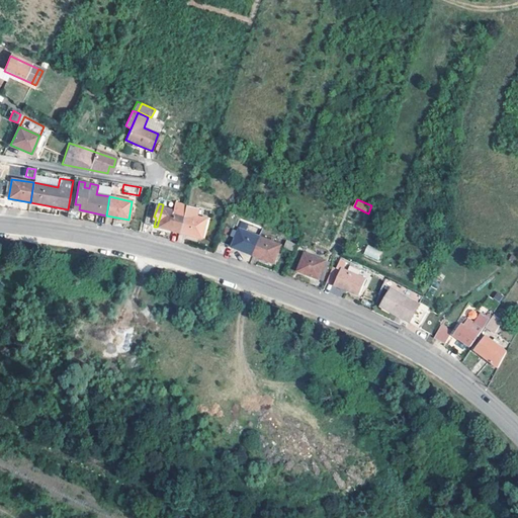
[(157,227),(178,233),(183,213),(162,208),(157,227)]
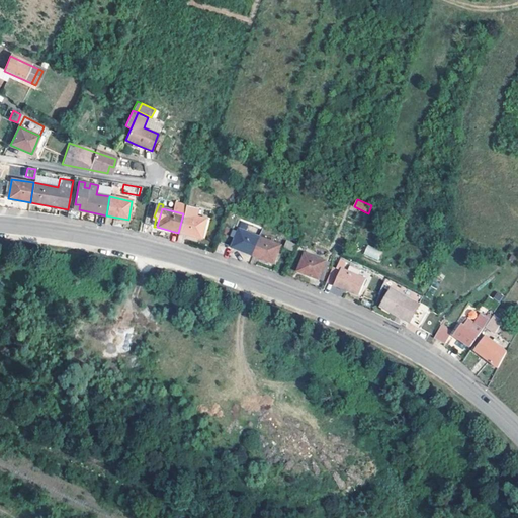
[(66,218),(79,220),(81,212),(67,209),(66,218)]
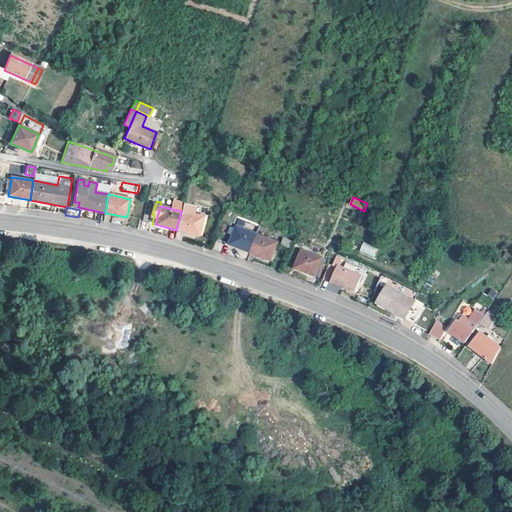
[(203,217),(181,211),(176,230),(198,236),(201,222),(203,217)]
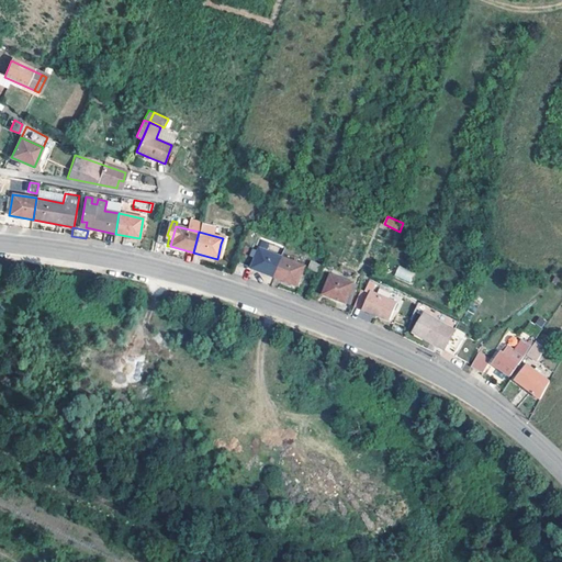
[(281,257),(282,254),(260,246),(258,249),(281,257)]
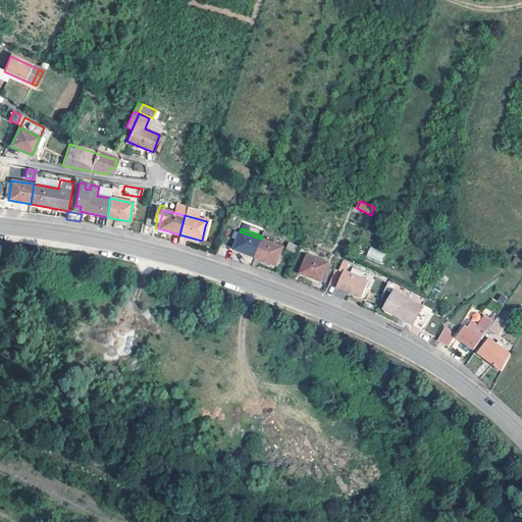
[(233,250),(240,231),(235,229),(228,247),(233,250)]
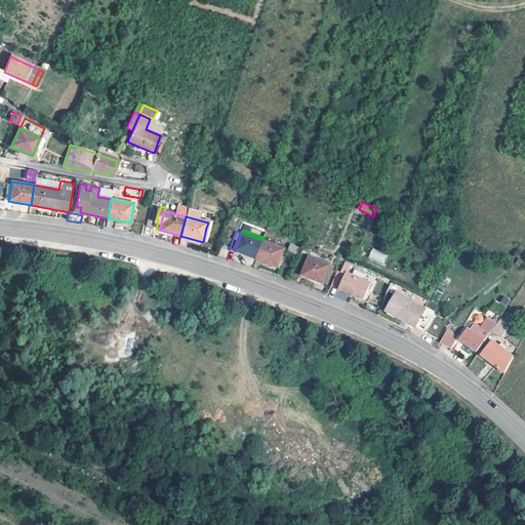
[(255,258),(263,240),(241,233),(235,251),(255,258)]
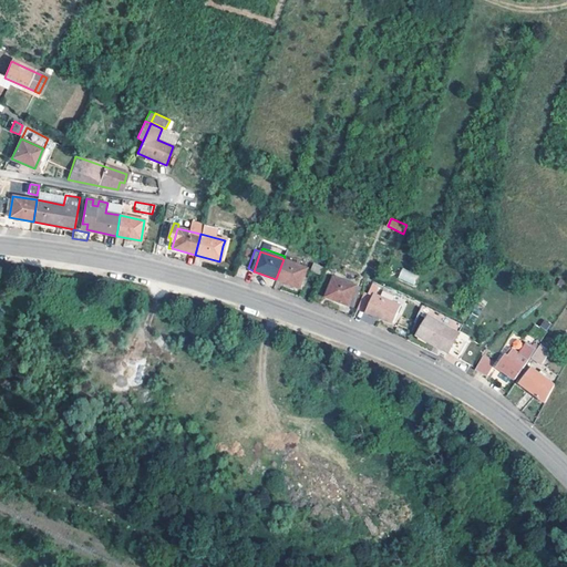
[(308,265),(285,256),(284,259),(307,268),(308,265)]
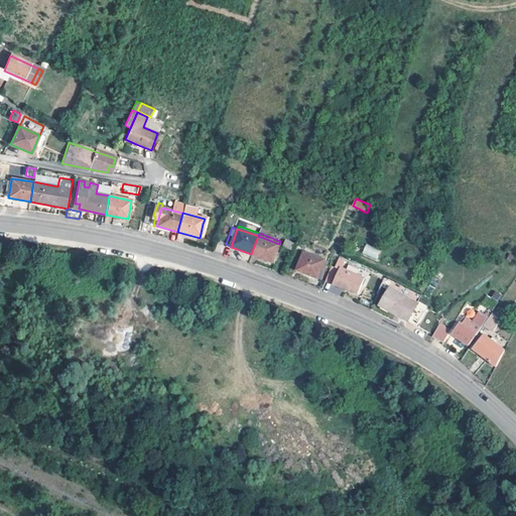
[(258,236),(251,254),(272,262),(279,244),(258,236)]
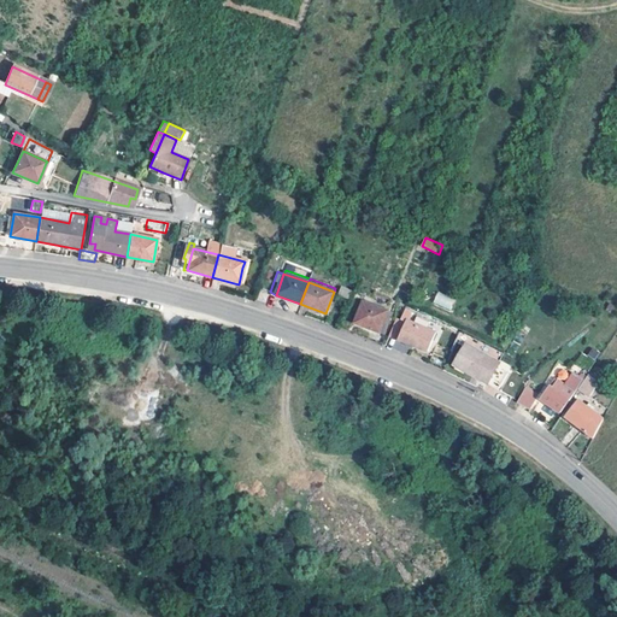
[(438,292),(433,303),(451,311),(456,299),(438,292)]
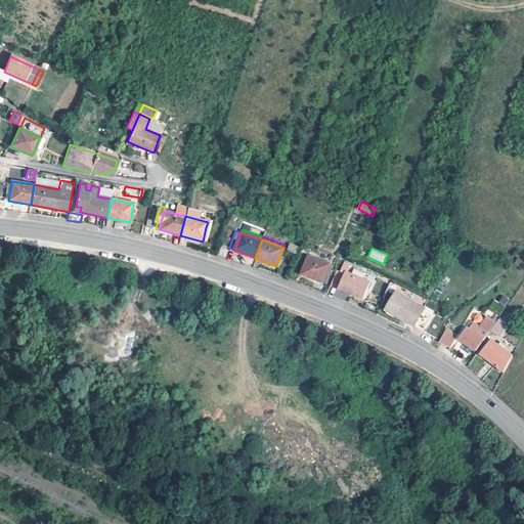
[(329,264),(306,256),(300,274),(322,284),(329,264)]
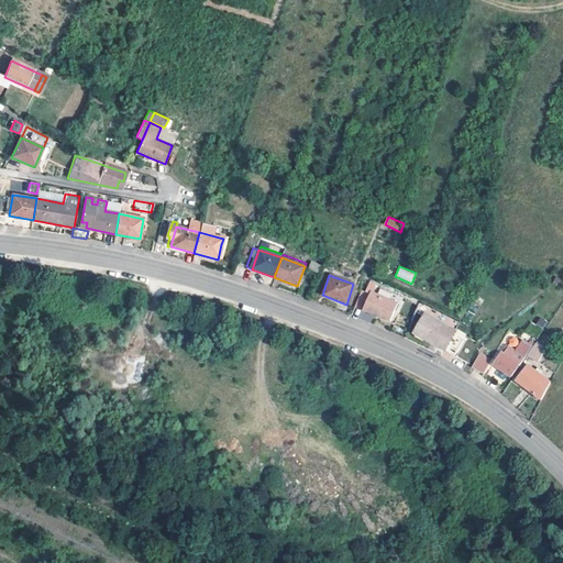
[(359,286),(353,284),(346,305),(351,306),(359,286)]
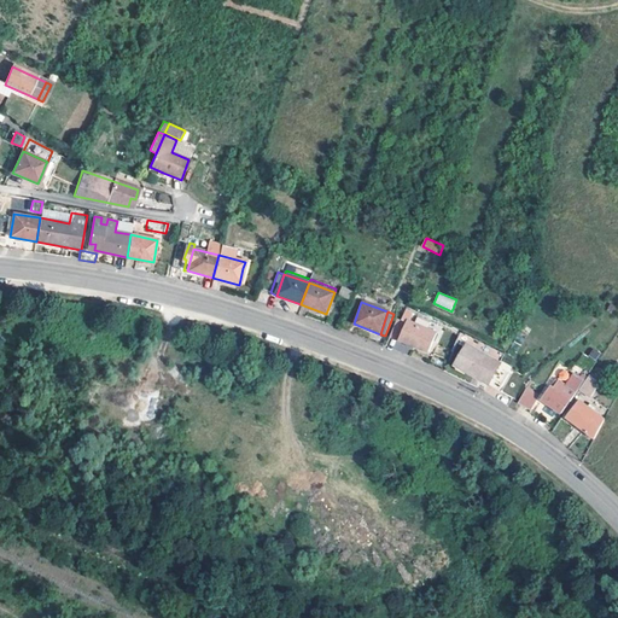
[(436,333),(407,321),(398,339),(429,353),(436,333)]
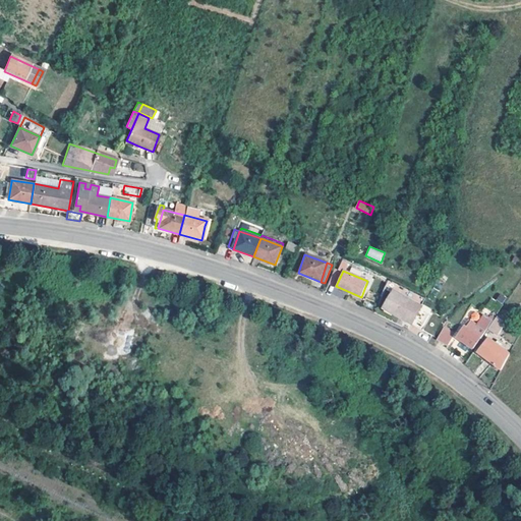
[(421,307),(394,291),(384,307),(420,330),(429,314),(420,309),(421,307)]
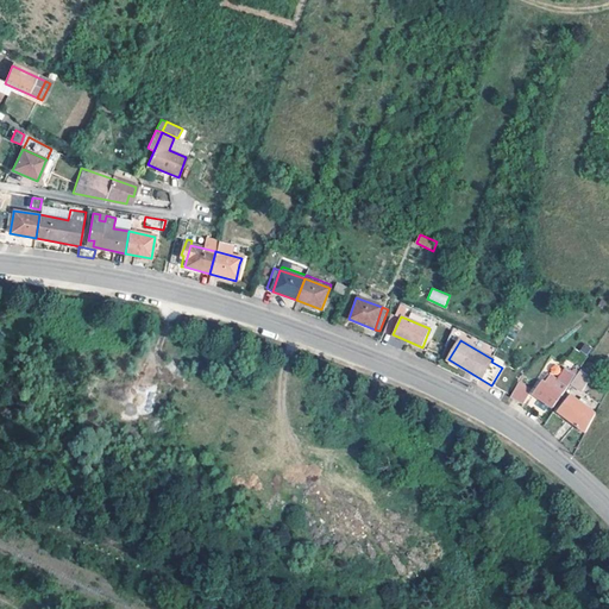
[(583,355),(571,347),(564,359),(571,364),(567,370),(559,365),(557,369),(563,372),(558,380),(547,374),(542,381),(539,378),(531,391),(553,407),(567,385),(565,384),(569,377),(583,355)]
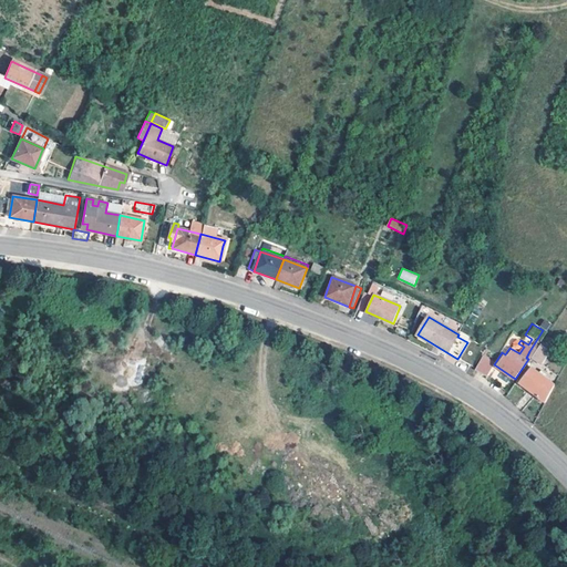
[(552,348),(542,341),(533,356),(543,362),(552,348)]
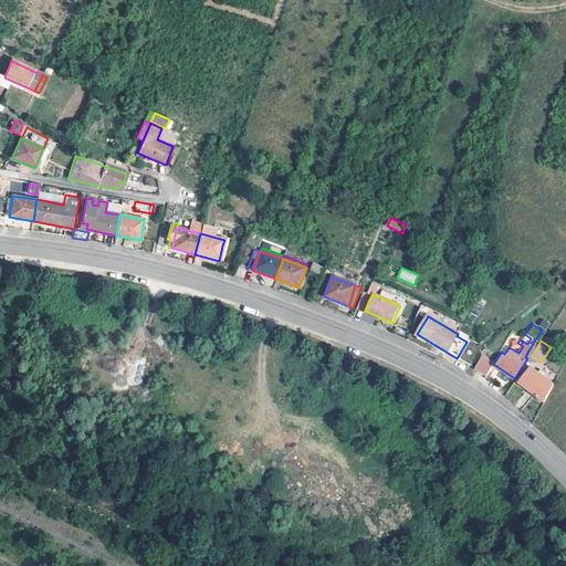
[(491,357),(479,355),(474,369),(488,373),(491,357)]
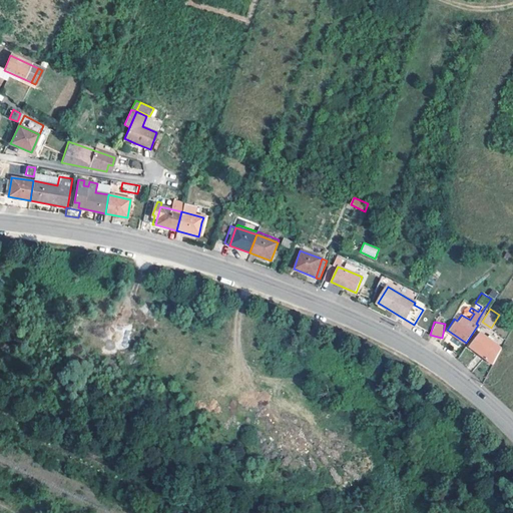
[(487,336),(481,333),(471,346),(494,363),(502,348),(492,340),(493,338),(489,334),(487,336)]
